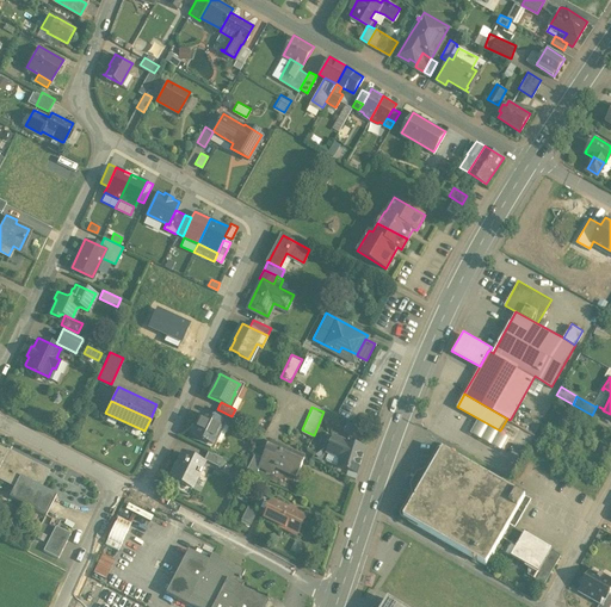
[(232,416),(217,409),(214,416),(222,421),(228,425),(232,416)]
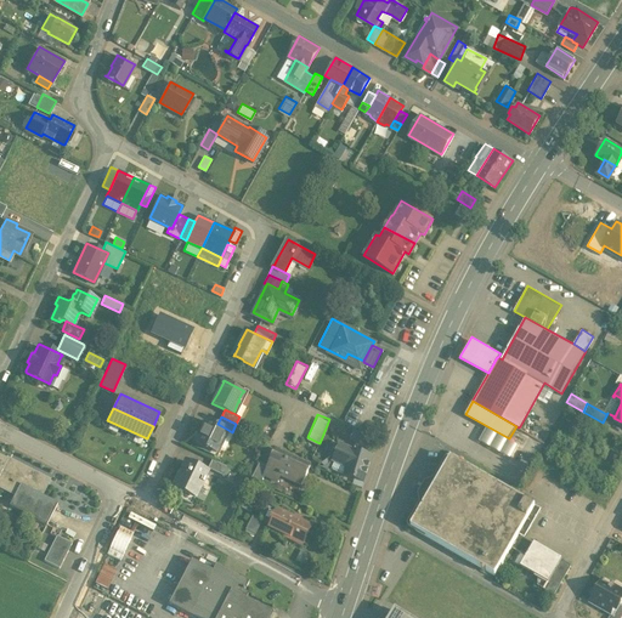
[(218,424),(205,419),(194,441),(215,451),(220,441),(220,440),(225,429),(226,429),(218,424)]
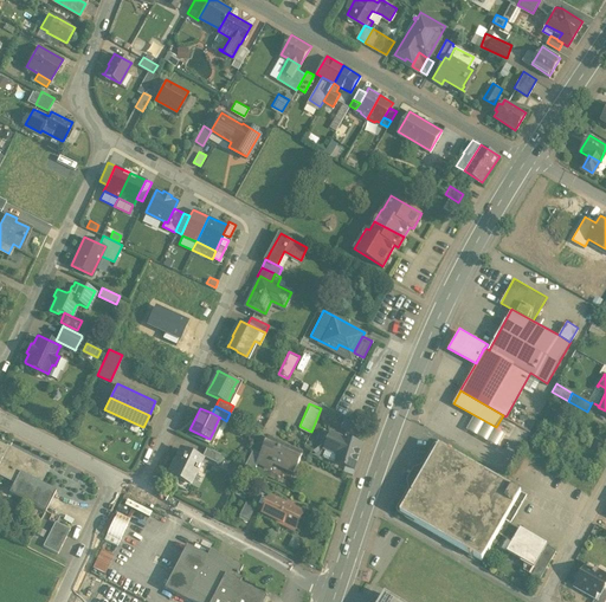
[(347,429),(352,419),(345,415),(340,427),(347,429)]
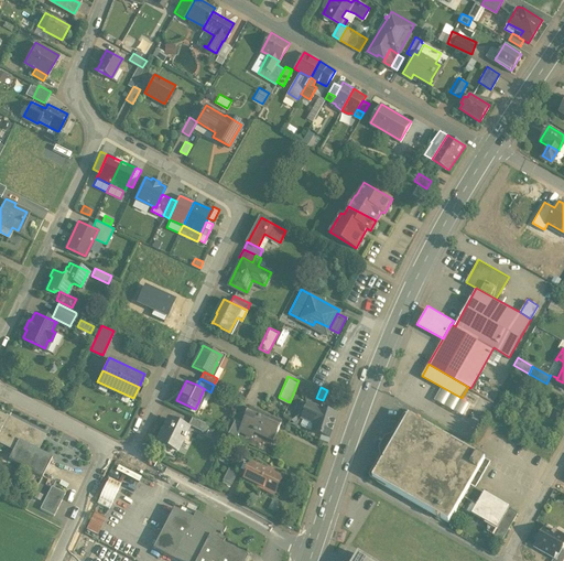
[(469,403),(441,388),(435,398),(463,414),(469,403)]
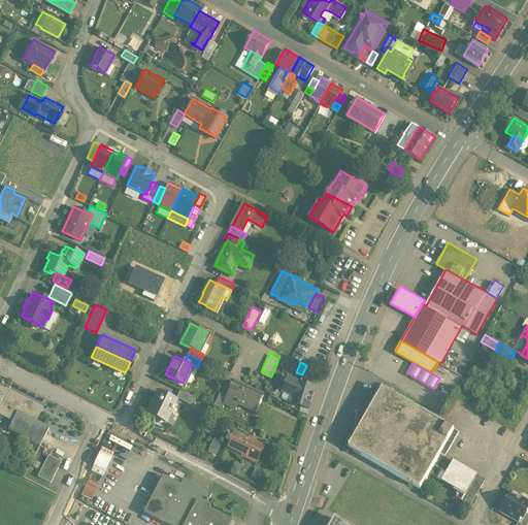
[(300,382),(289,376),(283,390),(295,395),(293,401),(301,404),(301,405),(309,408),(316,387),(300,382)]
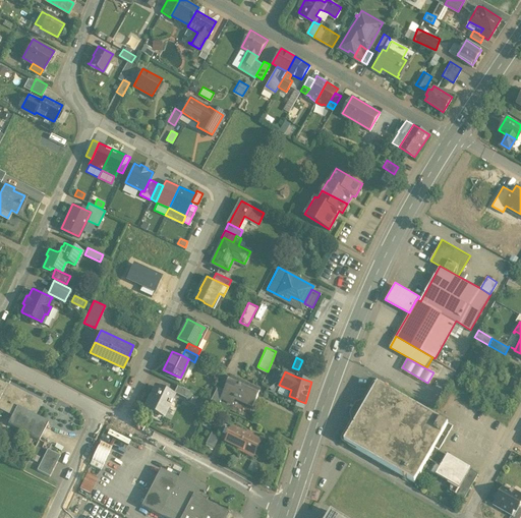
[(243,383),(230,377),(225,389),(221,397),(222,397),(233,402),(233,401),(235,396),(252,404),(259,389),(249,384),(247,385),(246,385),(243,384),(243,383)]
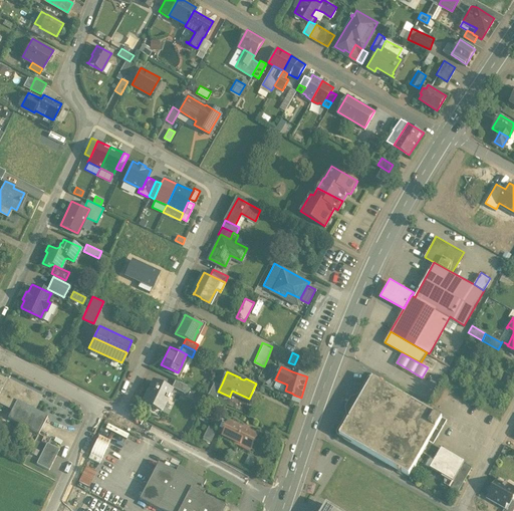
[(442,417),(372,376),(339,434),(409,474),(442,417)]
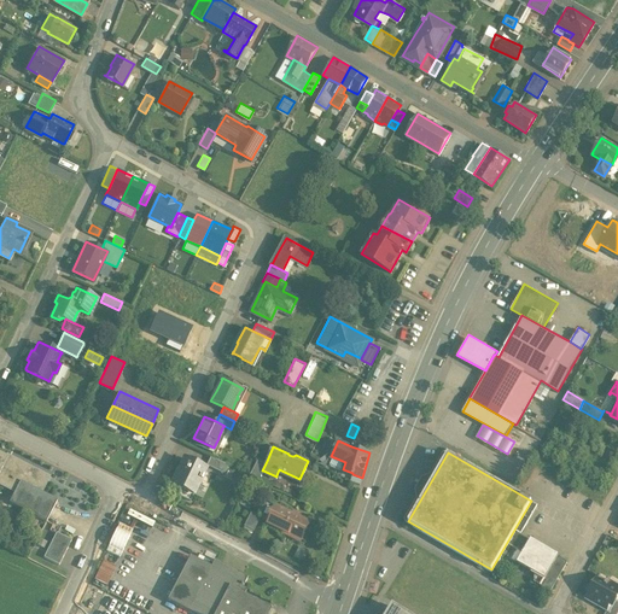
[(9,455),(7,454),(5,456),(0,466),(0,483),(4,485),(5,483),(16,487),(19,479),(40,490),(47,477),(48,475),(47,474),(46,475),(9,455)]
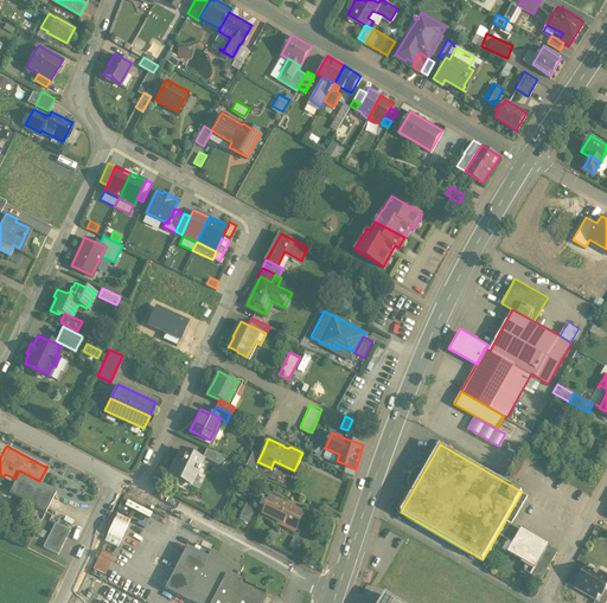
[(223,454),(206,447),(203,455),(219,463),(223,454)]
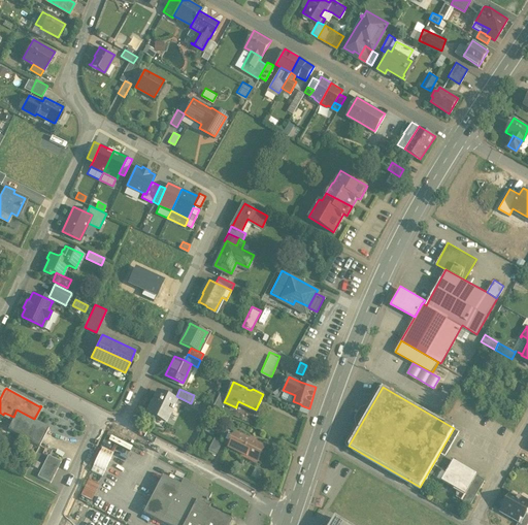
[(175,399),(158,390),(146,413),(156,417),(153,422),(162,426),(165,421),(171,408),(172,409),(173,406),(172,406),(175,399)]
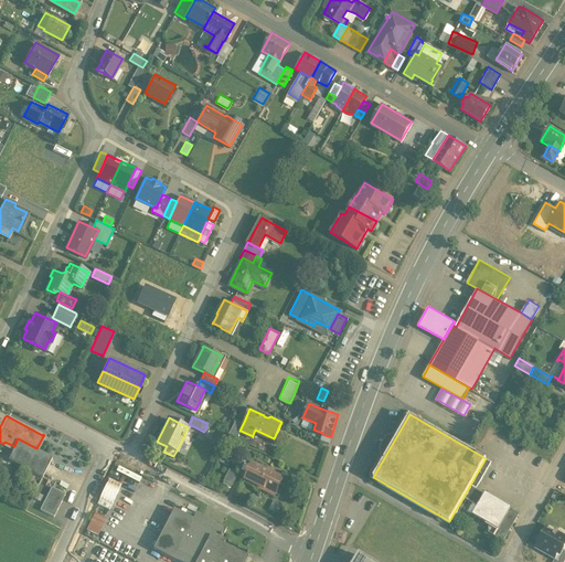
[(244,422),(236,417),(228,433),(237,437),(241,431),(240,431),(244,422)]
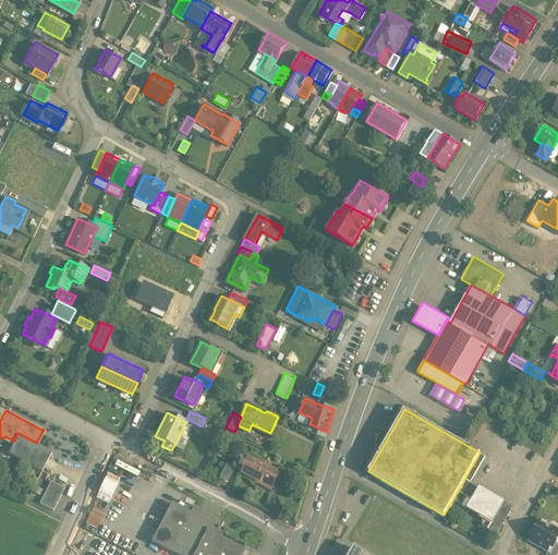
[(189,435),(182,433),(181,432),(174,445),(182,448),(189,435)]
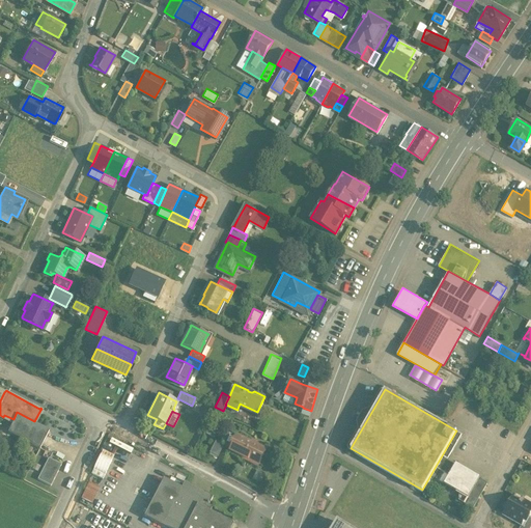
[(34,421),(17,412),(14,419),(7,431),(39,447),(49,428),(34,421)]
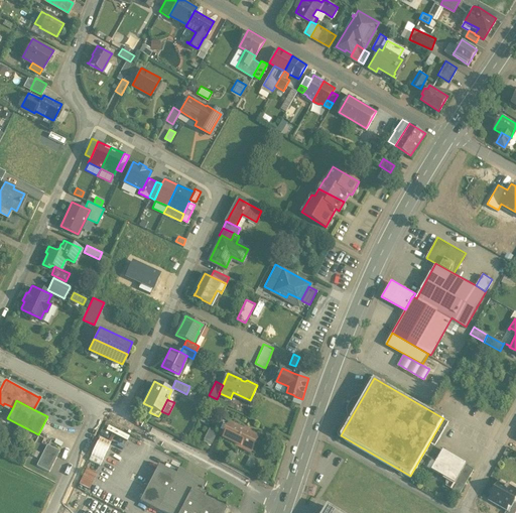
[(258,435),(231,421),(225,433),(223,436),(251,451),(258,435)]
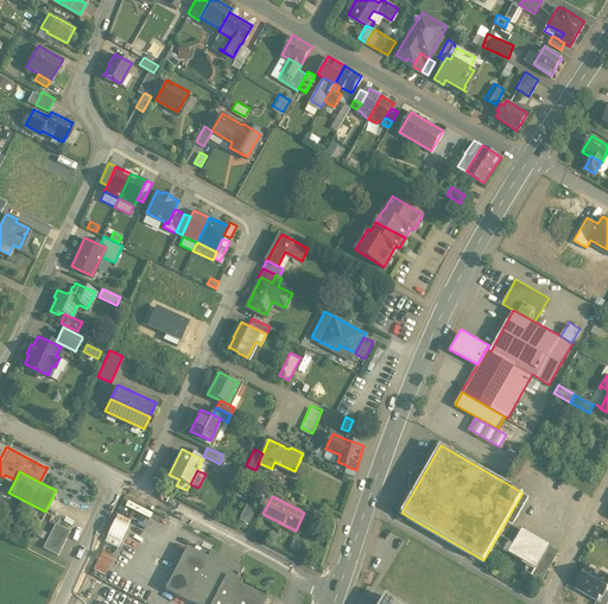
[(249,521),(255,508),(247,503),(240,516),(249,521)]
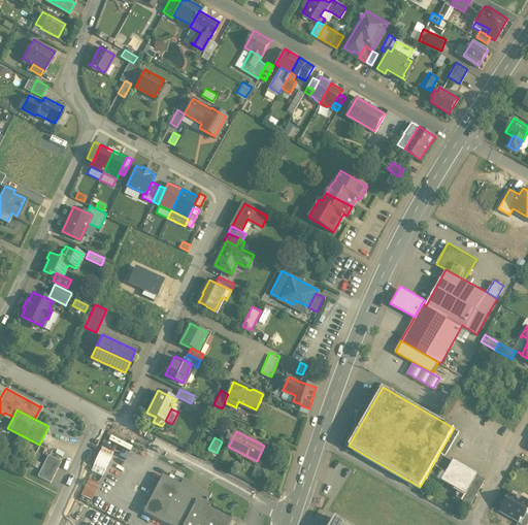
[(102,446),(99,450),(110,455),(112,451),(102,446)]
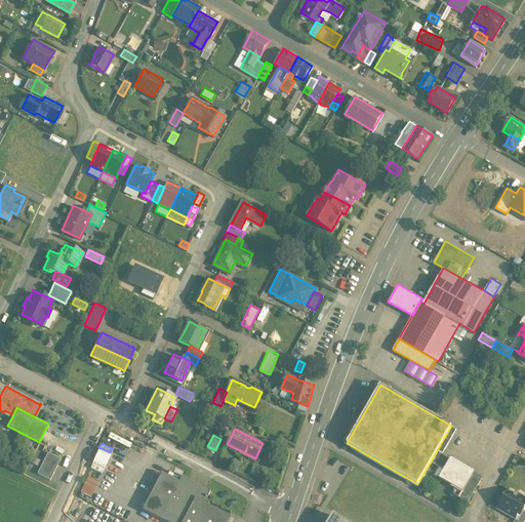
[(98,447),(92,462),(104,467),(110,452),(98,447)]
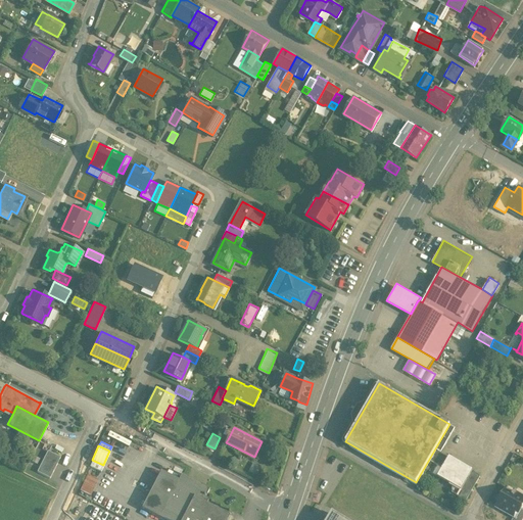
[(60,456),(47,448),(37,470),(49,476),(60,456)]
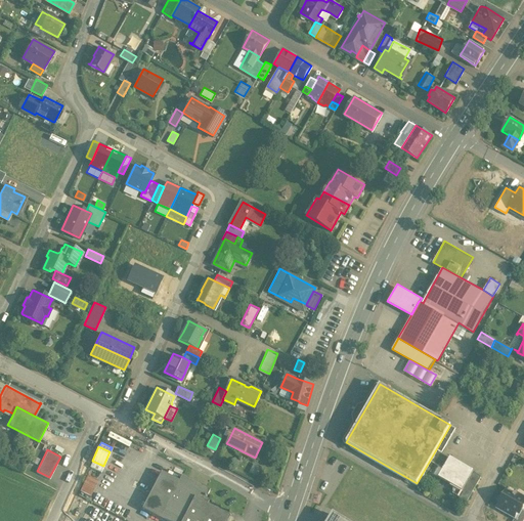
[(474,470),(450,457),(441,473),(462,486),(457,493),(467,500),(481,475),(473,470),(474,470)]
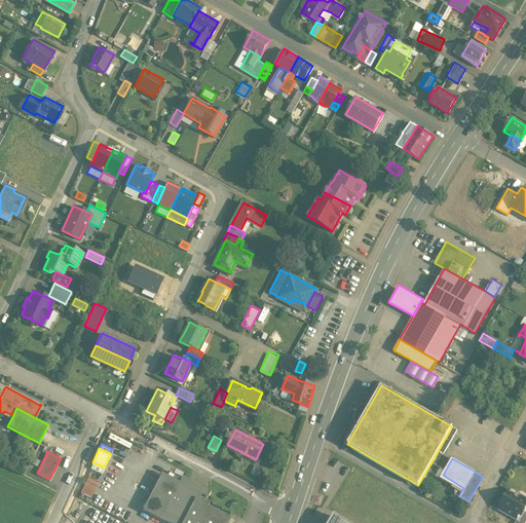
[(92,462),(90,468),(102,473),(104,468),(92,462)]
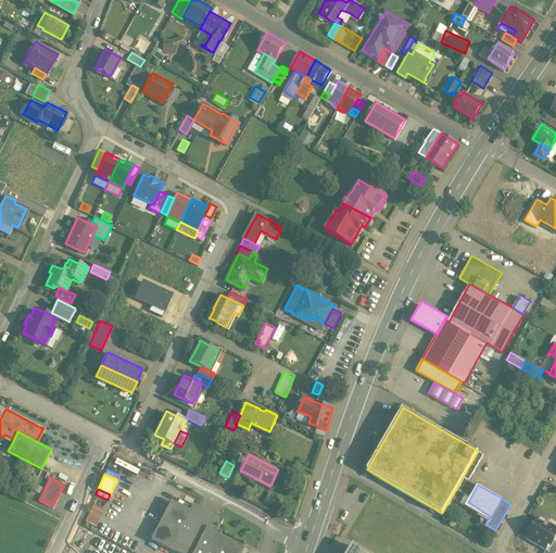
[(277,494),(269,490),(265,500),(273,503),(277,494)]
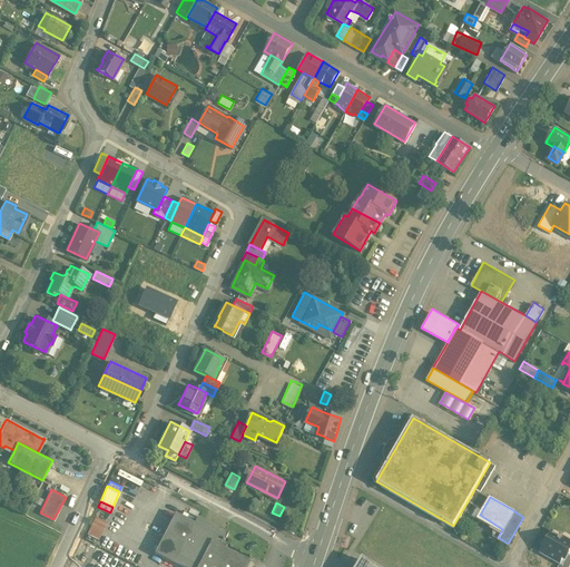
[(154,553),(182,566),(247,566),(252,560),(224,546),(226,541),(224,541),(228,533),(197,516),(194,522),(175,512),(154,553)]
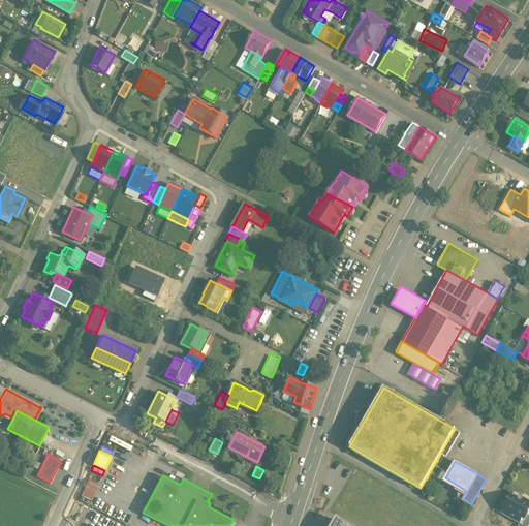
[(99,483),(89,477),(86,484),(97,489),(99,483)]
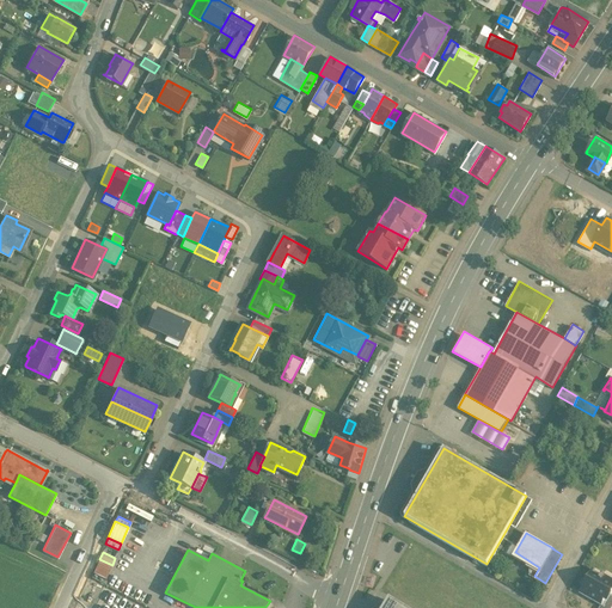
[(112,565),(99,559),(96,565),(109,571),(112,565)]
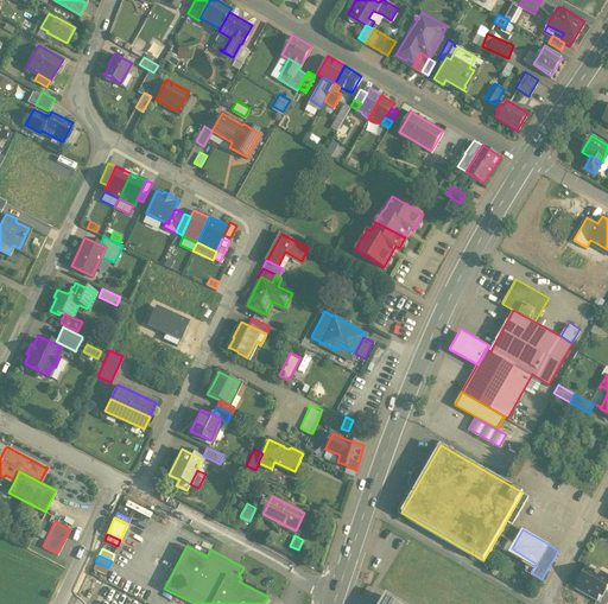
[(108,567),(95,561),(93,567),(105,573),(108,567)]
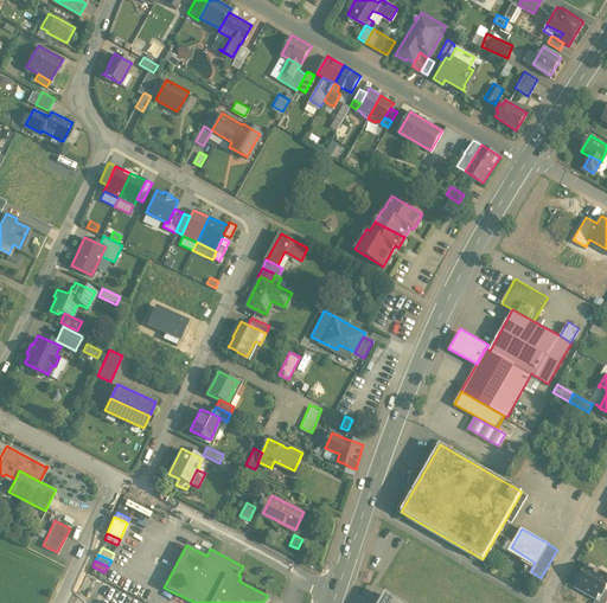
[(595,571),(587,568),(588,564),(581,576),(582,576),(576,585),(596,597),(602,588),(605,589),(605,588),(606,584),(606,573),(596,569),(595,571)]
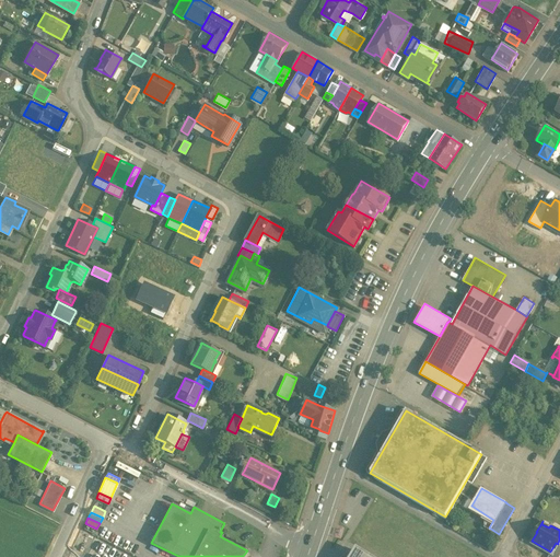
[(558,544),(556,543),(550,552),(547,556),(558,556),(559,554),(559,544),(558,543),(558,544)]
